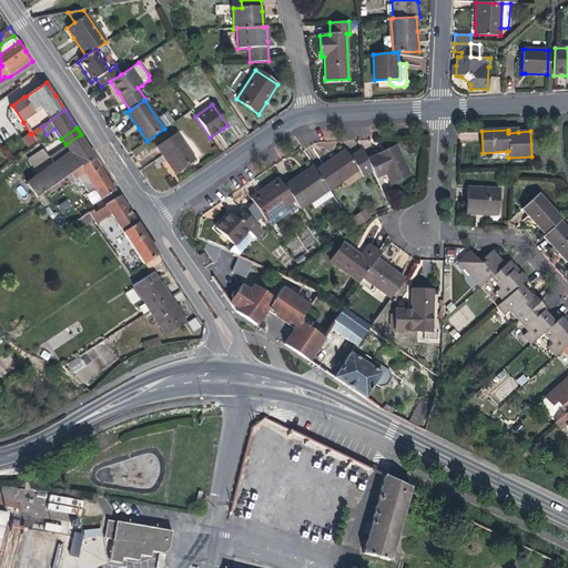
[(37,142),(31,134),(30,133),(24,138),(31,146),(37,142)]
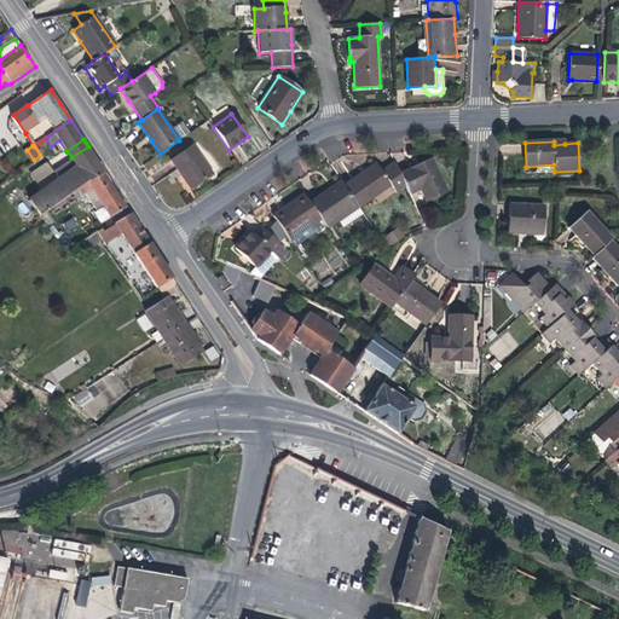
[(190,189),(212,174),(191,145),(172,160),(175,166),(190,189)]
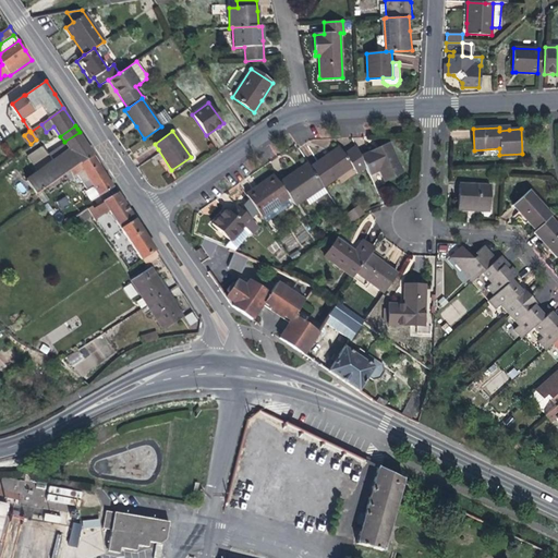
[(91,149),(80,132),(64,142),(65,143),(70,150),(79,162),(80,164),(94,155),(91,149)]
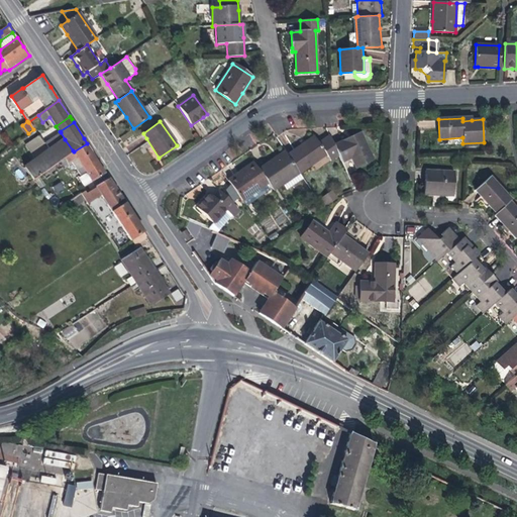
[(350,137),(333,145),(338,154),(342,163),(350,159),(355,169),(373,160),(359,133),(350,137)]
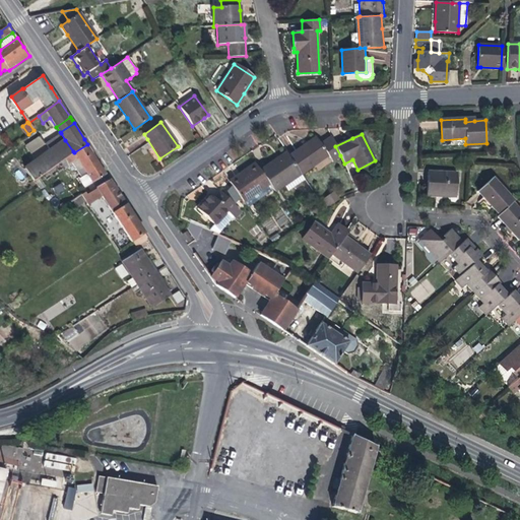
[(307,143),(288,155),(302,175),(328,156),(332,161),(340,155),(335,146),(330,136),(319,143),(315,137),(307,143)]
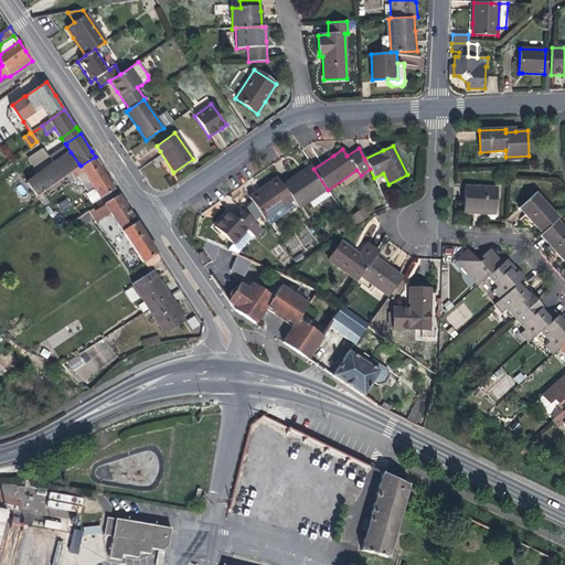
[(48,157),(42,149),(29,158),(34,166),(48,157)]
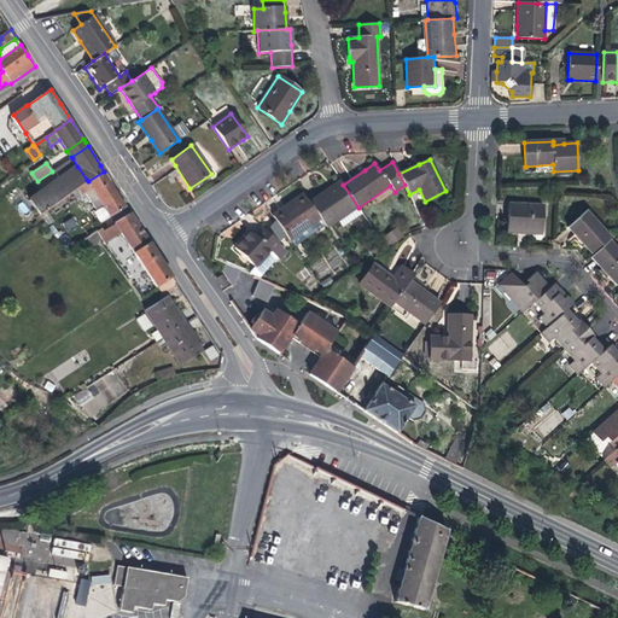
[(77,167),(58,180),(68,194),(77,187),(87,180),(77,167)]
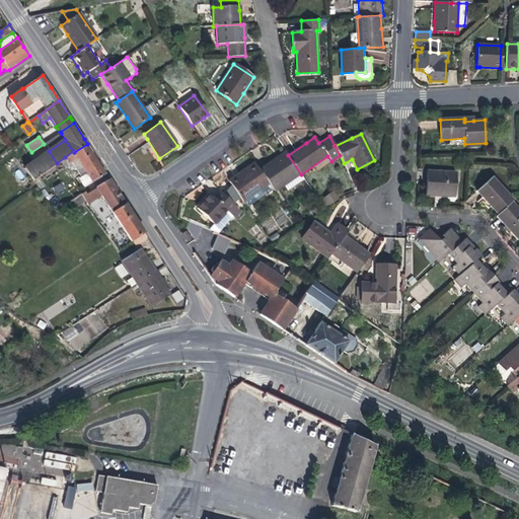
[(47,143),(31,153),(34,157),(49,148),(47,143)]
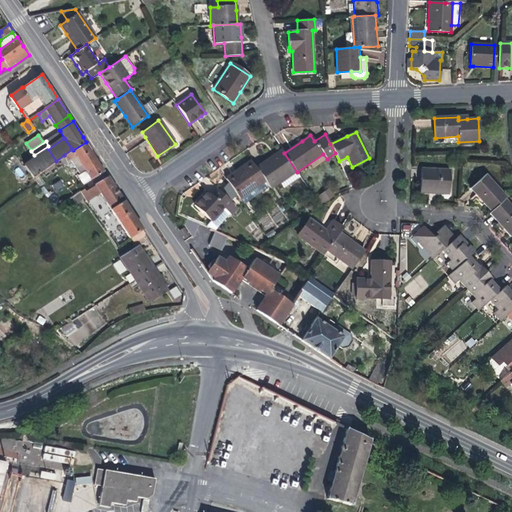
[(99,162),(86,142),(73,150),(72,149),(64,155),(68,161),(70,160),(79,173),(85,169),(91,179),(104,171),(99,162)]
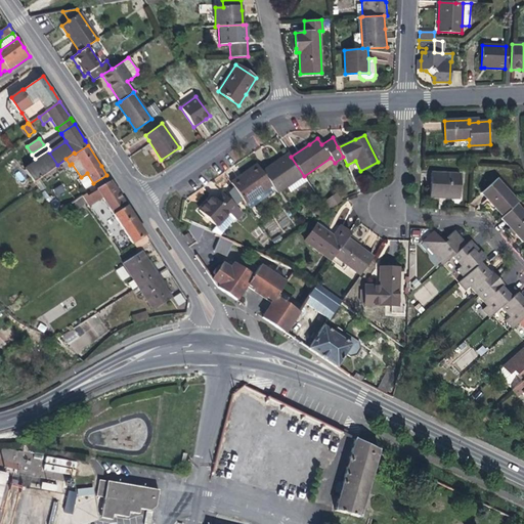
[(25,170),(33,181),(57,165),(49,153),(25,170)]
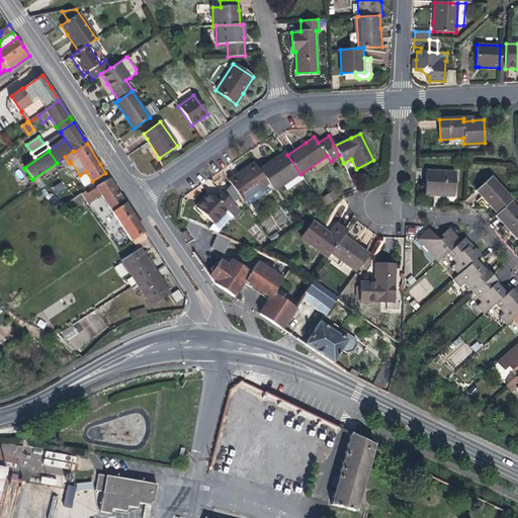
[(273,191),(283,184),(300,174),(287,155),(285,151),(277,157),(258,170),(268,184),(273,191)]
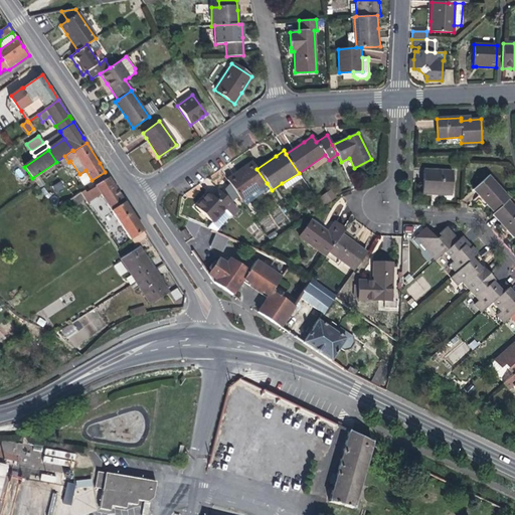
[(241,201),(267,183),(256,169),(252,162),(235,173),(226,180),(241,201)]
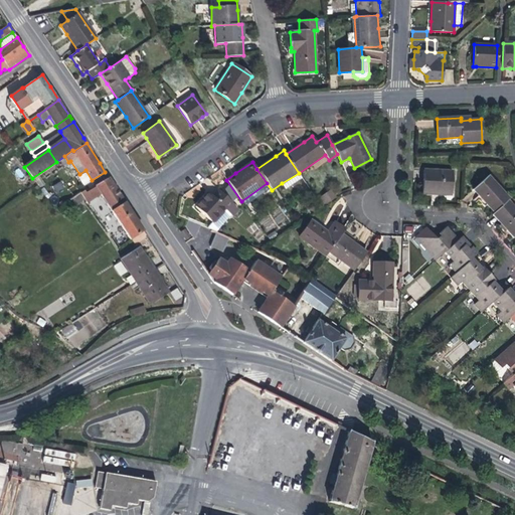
[(424,170),(423,194),(433,195),(433,192),(437,192),(451,192),(452,171),(424,170)]
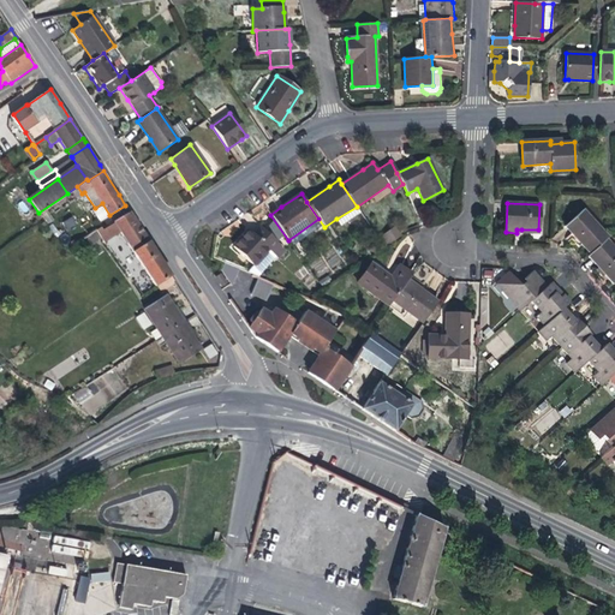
[(359,210),(357,207),(336,219),(340,224),(359,210)]
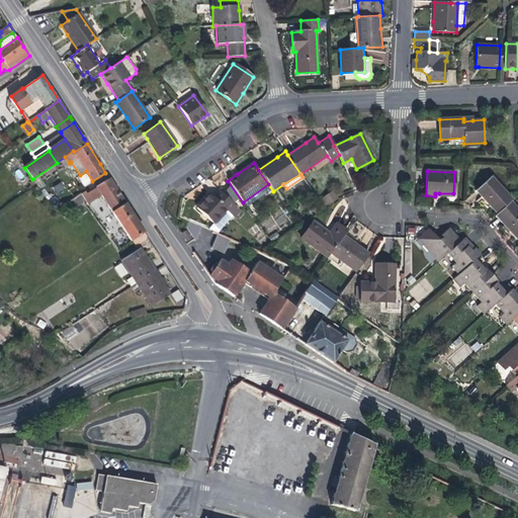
[(484,201),(496,214),(510,202),(512,200),(491,177),(476,191),(484,201)]
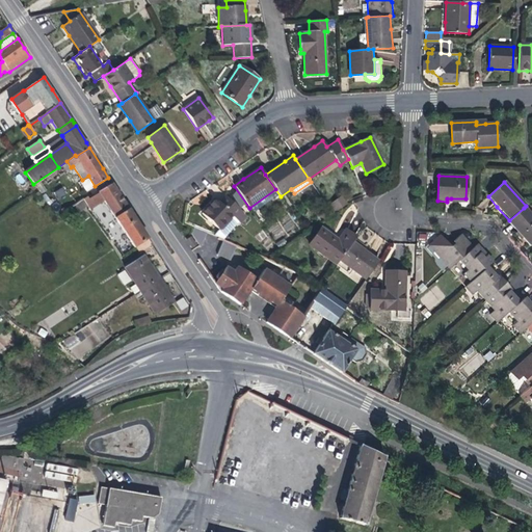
[(138,253),(152,244),(124,201),(122,197),(111,183),(88,197),(86,195),(69,207),(74,214),(83,208),(87,206),(90,210),(104,201),(124,230),(120,233),(126,243),(130,240),(138,253)]
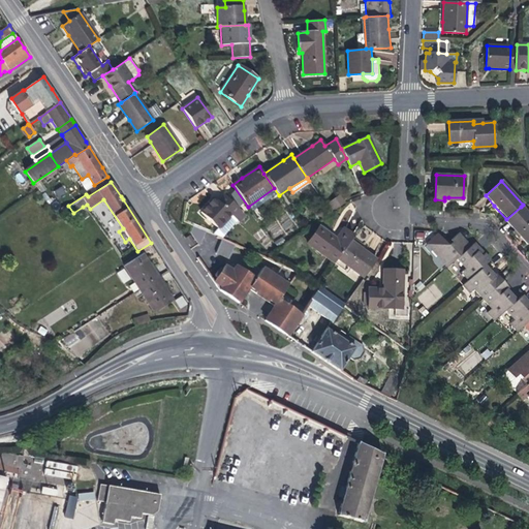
[(54,190),(57,197),(66,193),(63,186),(54,190)]
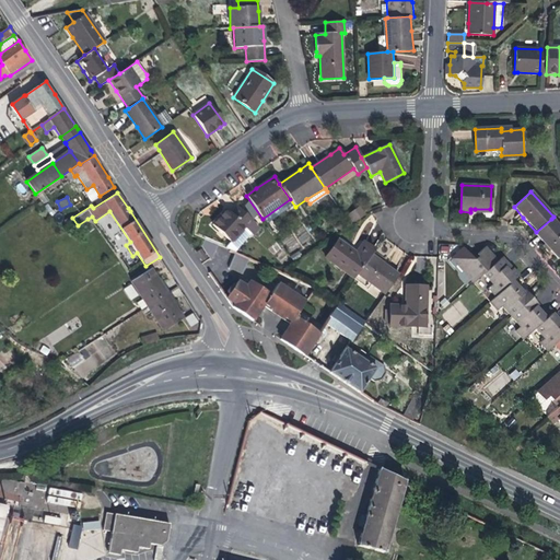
[(359,205),(347,214),(353,222),(365,213),(359,205)]
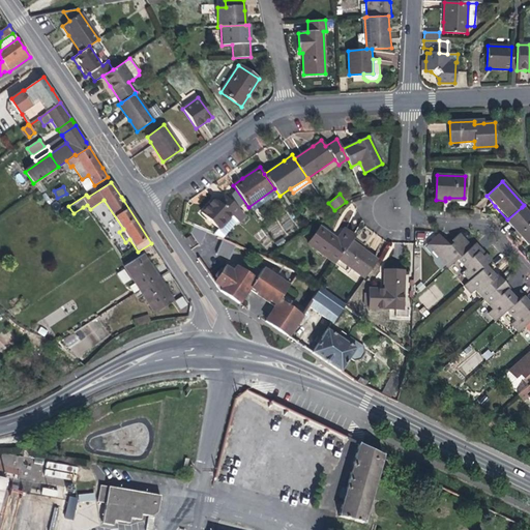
[(201,212),(218,230),(232,216),(240,225),(246,216),(226,197),(218,204),(213,199),(210,202),(201,212)]
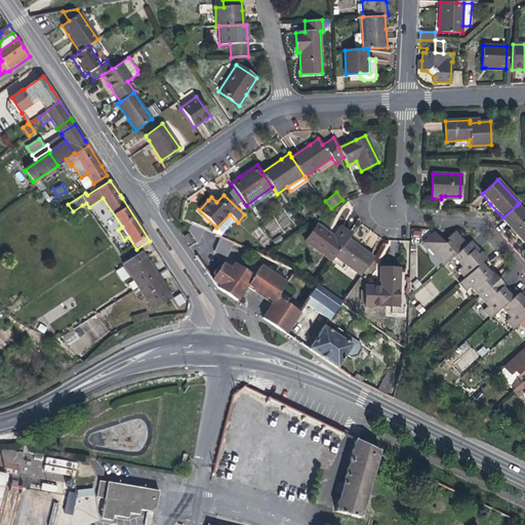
[(88,214),(82,205),(73,211),(79,220),(88,214)]
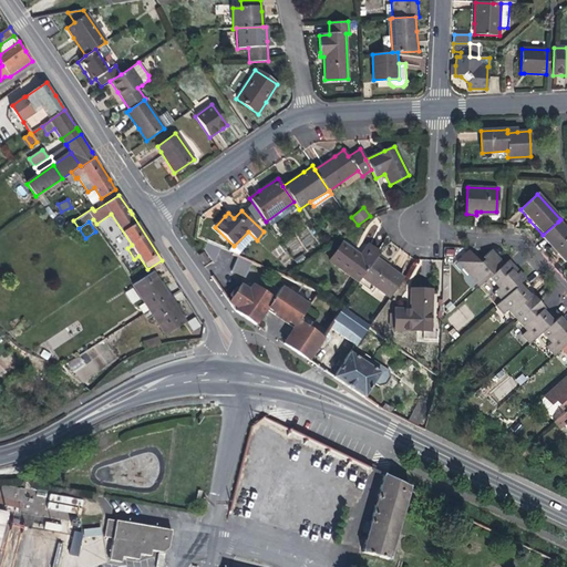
[(566,259),(566,230),(558,222),(543,235),(542,236),(552,247),(565,263),(566,259)]
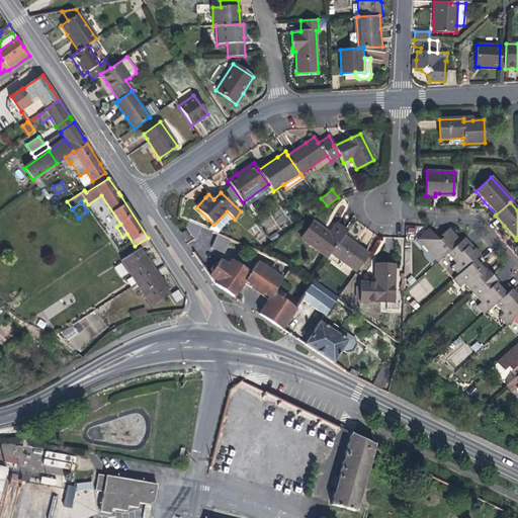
[(314,216),(324,208),(321,204),(311,210),(314,216)]
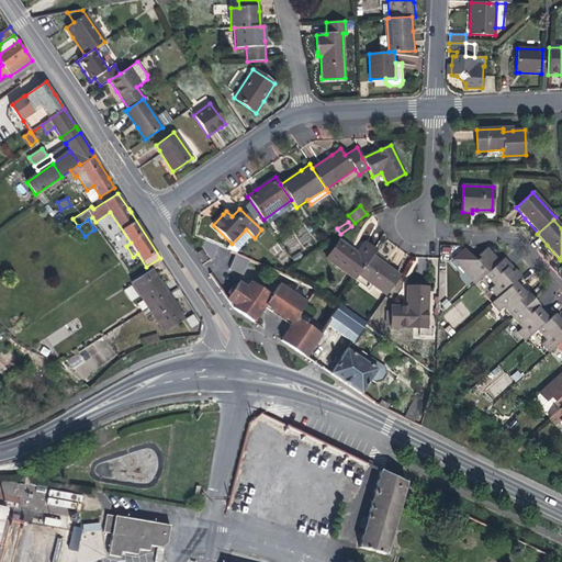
[(356,280),(358,276),(372,255),(375,249),(364,242),(357,253),(350,248),(338,240),(326,259),(356,280)]
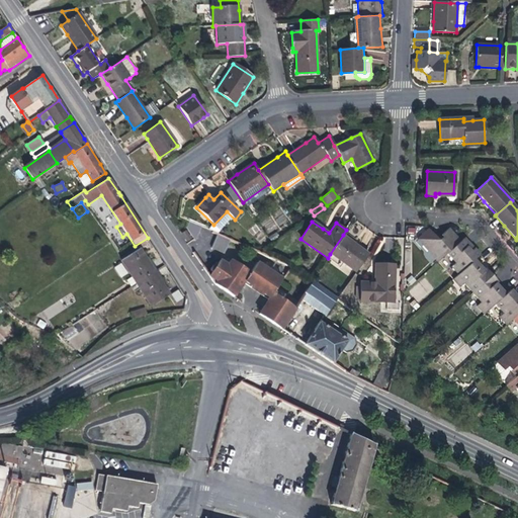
[(185,225),(197,240),(209,231),(189,223),(185,225)]
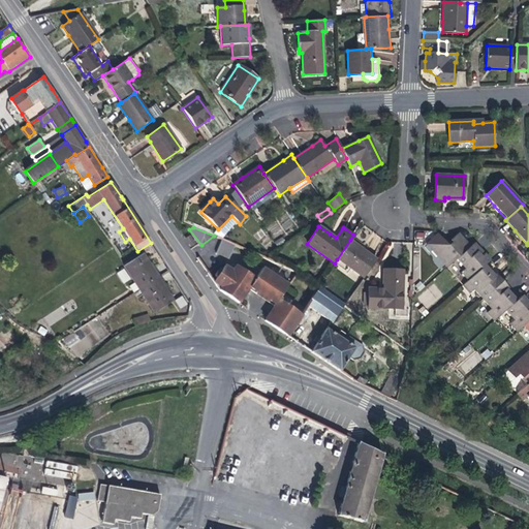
[(446,268),(457,258),(469,247),(457,234),(449,241),(452,243),(448,246),(445,244),(436,234),(426,244),(446,268)]
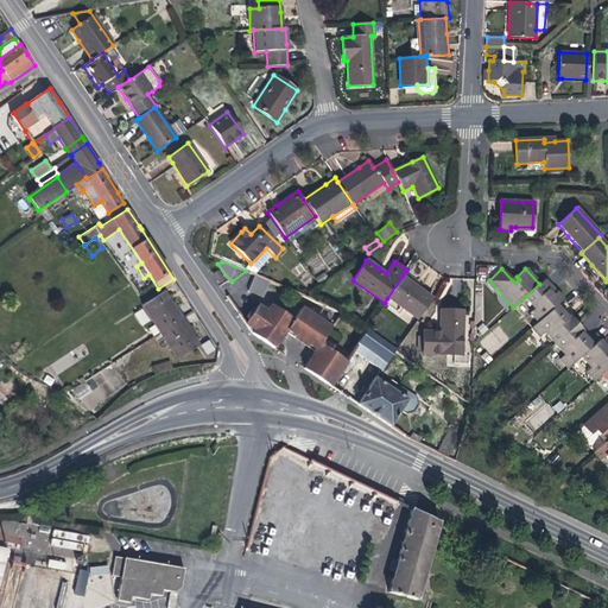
[(415,284),(403,276),(387,298),(418,320),(434,297),(415,284)]
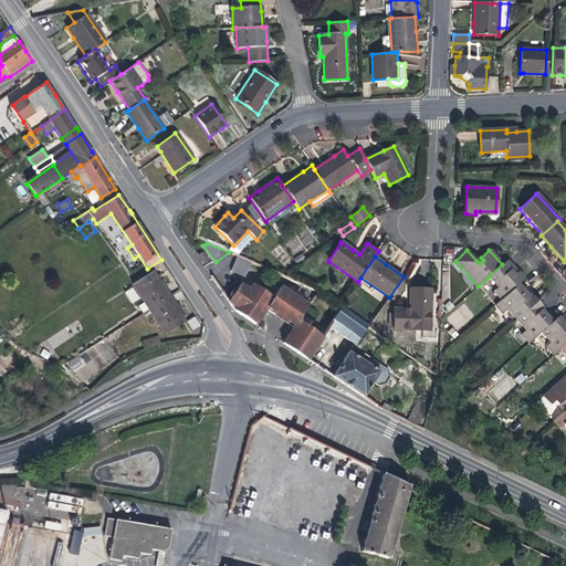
[(493,291),(501,300),(517,284),(524,279),(517,272),(515,275),(513,272),(510,269),(513,266),(506,260),(502,264),(489,276),(498,286),(493,291)]
